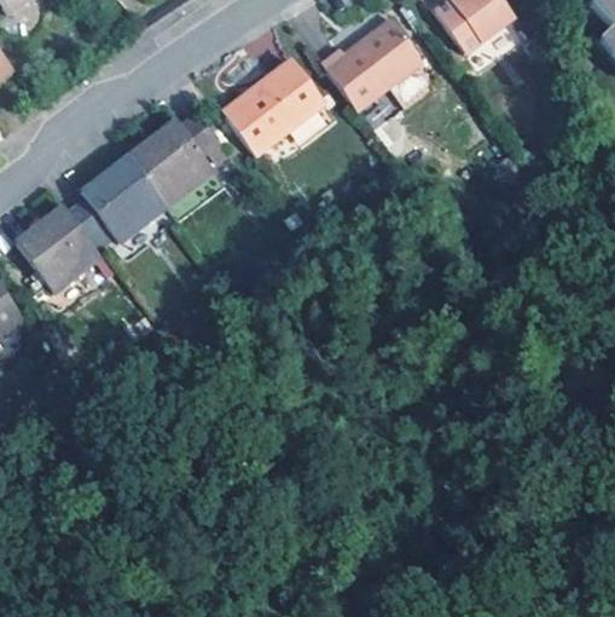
[(0,6),(9,17),(29,0),(0,0),(0,6)]
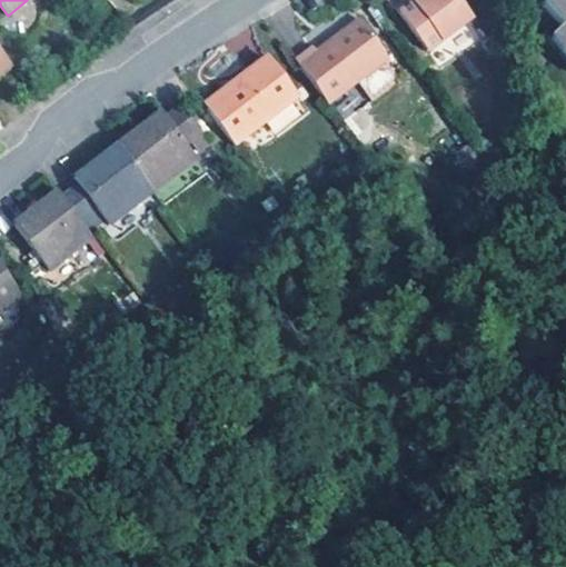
[(395,0),(393,2),(424,43),(468,11),(460,0),(395,0)]
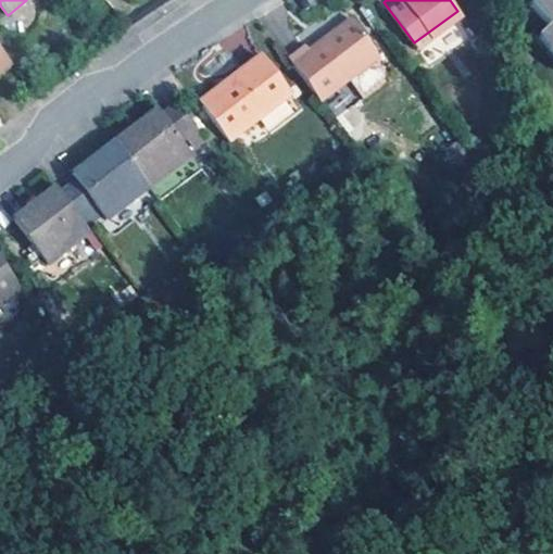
[(537,0),(552,16),(552,27),(548,34),(552,38),(552,0),(537,0)]
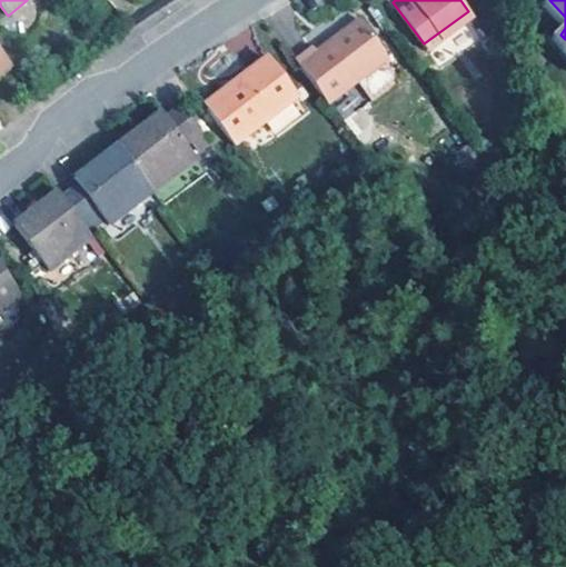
[(357,16),(321,41),(346,83),(387,52),(357,16)]
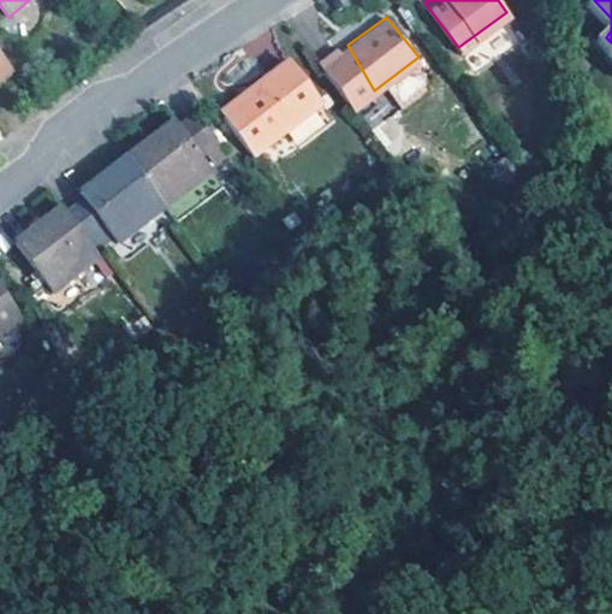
[(374,90),(348,45),(340,51),(337,46),(318,60),(351,107),(374,90)]
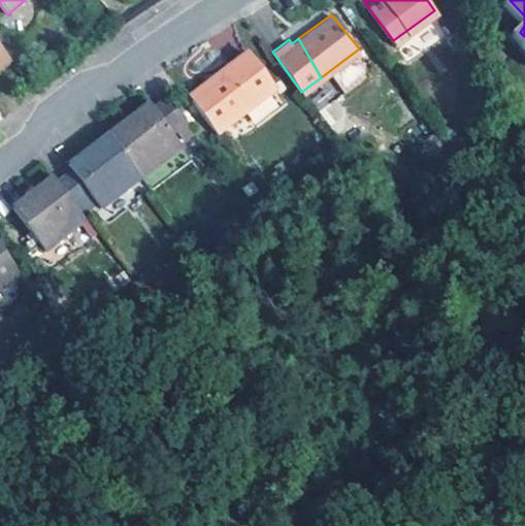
[(0,66),(8,59),(0,48),(0,66)]
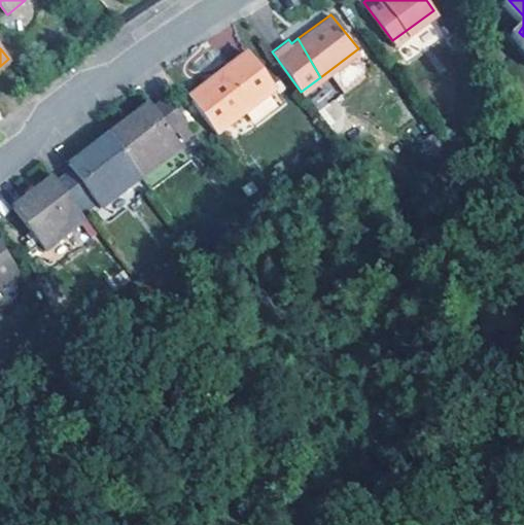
[(231,61),(257,104),(277,89),(245,49),(231,61)]
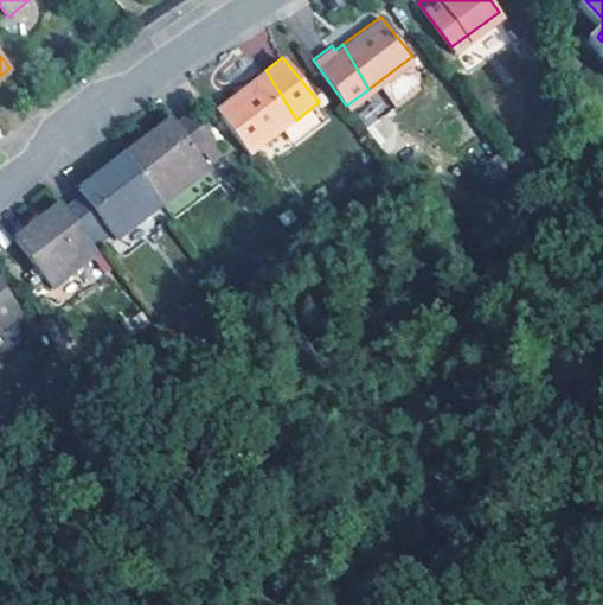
[(417,86),(405,68),(379,86),(392,103),(417,86)]
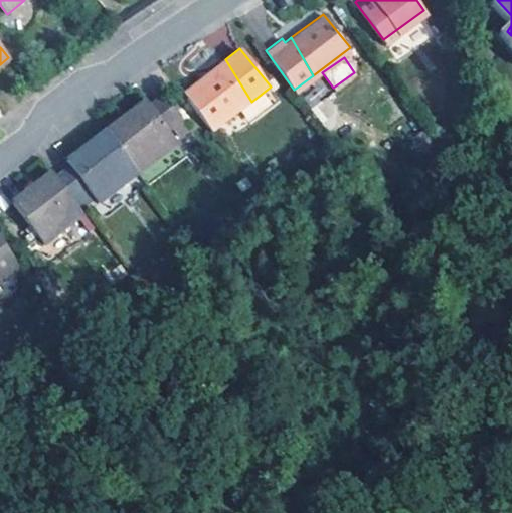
[(214,132),(251,102),(225,59),(221,62),(222,70),(188,98),(214,132)]
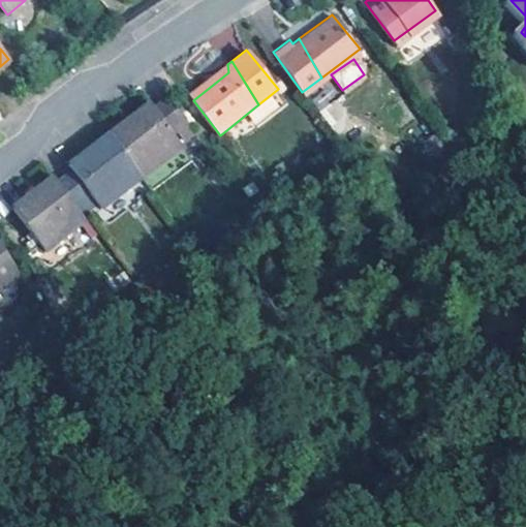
[(228,72),(227,64),(188,93),(193,100),(228,72)]
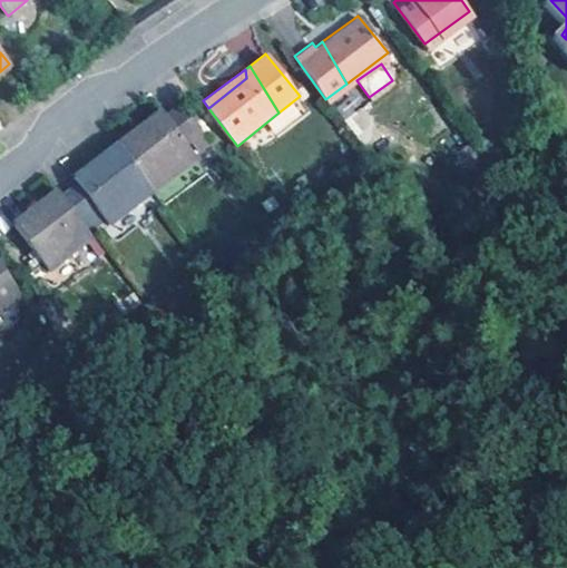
[(118,143),(155,189),(196,156),(185,140),(202,127),(183,103),(166,116),(150,129),(144,123),(118,143)]
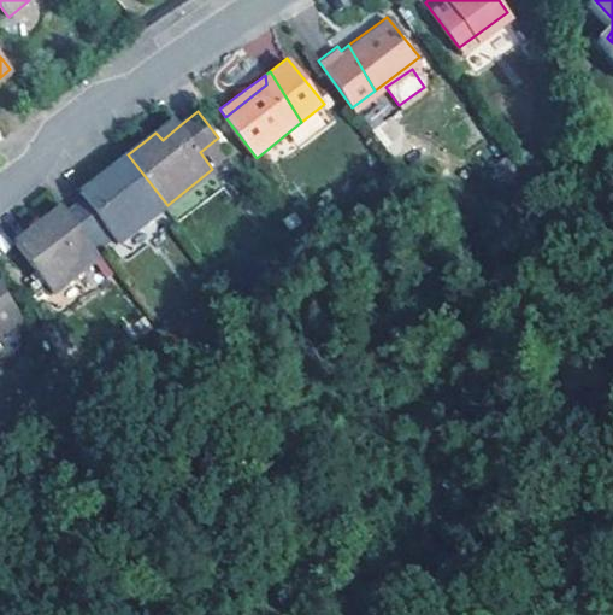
[(180,126),(174,118),(155,133),(163,140),(180,126)]
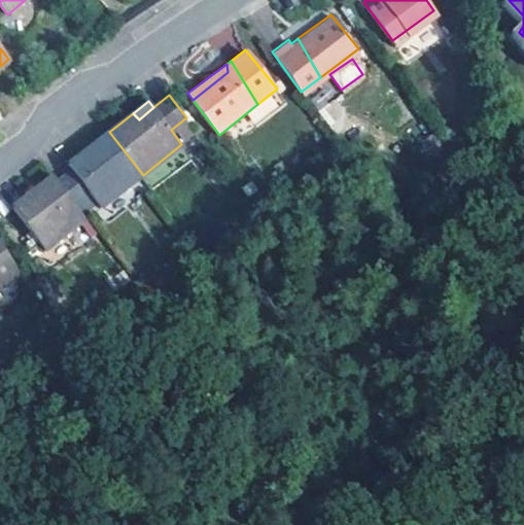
[(60,182),(89,218),(143,175),(109,132),(85,151),(91,159),(74,171),(60,182)]
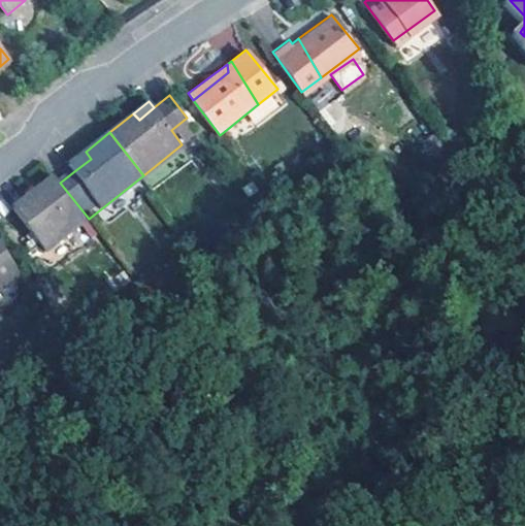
[(91,159),(86,152),(69,164),(74,171),(91,159)]
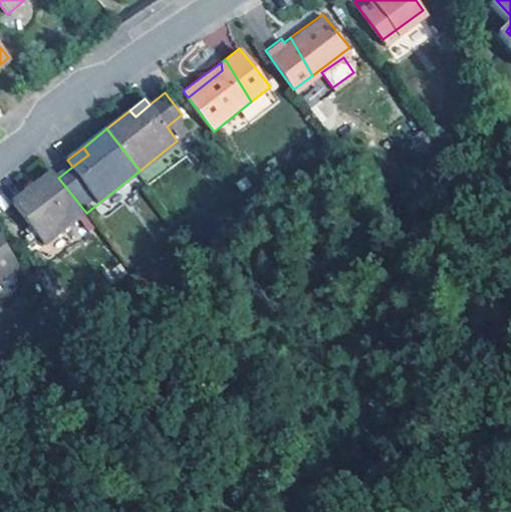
[(58,178),(53,171),(30,189),(35,196),(58,178)]
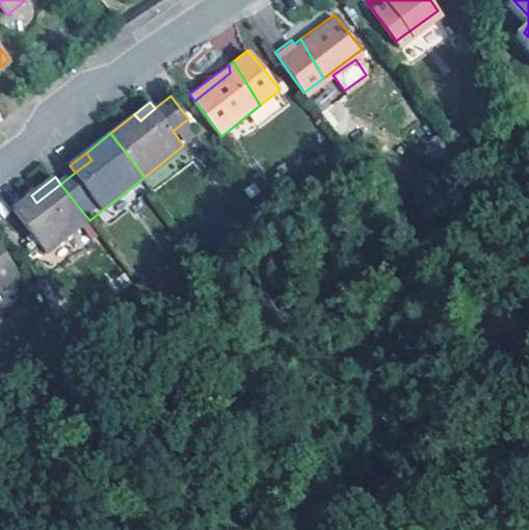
[(89,220),(60,184),(36,203),(31,195),(16,208),(51,252),(89,220)]
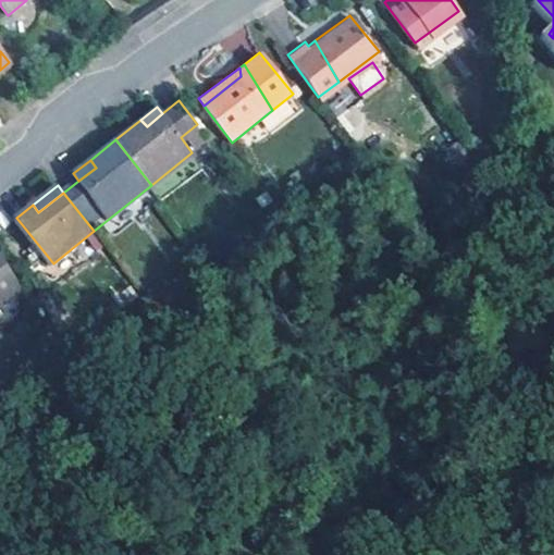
[(0,309),(23,294),(0,261),(0,309)]
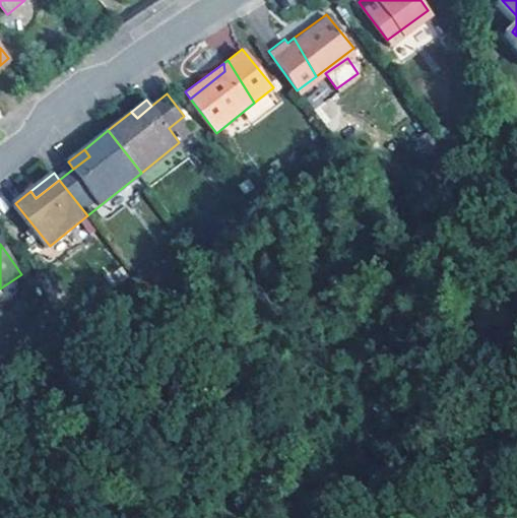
All buildings are outlined.
